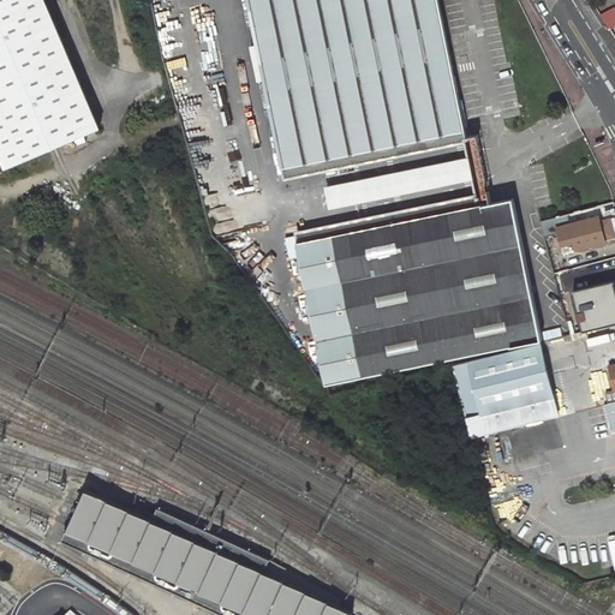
[(54,149),(102,129),(46,0),(0,0),(0,155),(6,169),(54,149)]
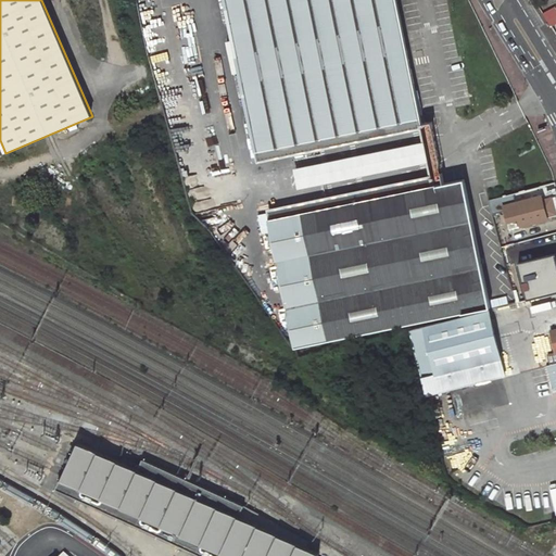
[(223,0),(255,153),(419,119),(412,84),(379,90),(373,59),(405,52),(394,0),(223,0)]
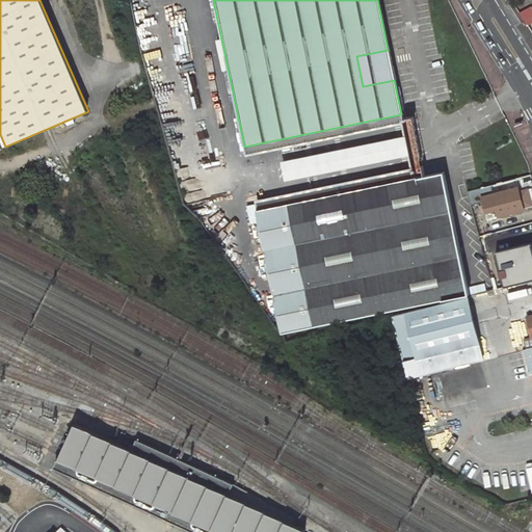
[(363,86),(394,80),(388,50),(356,56),(363,86)]
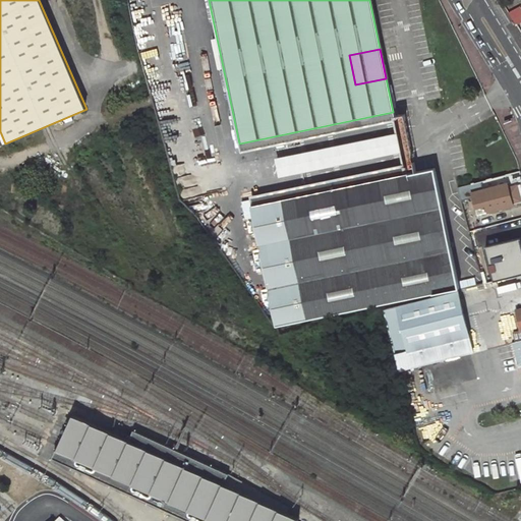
[(278,177),(401,153),(395,126),(272,151),(278,177)]
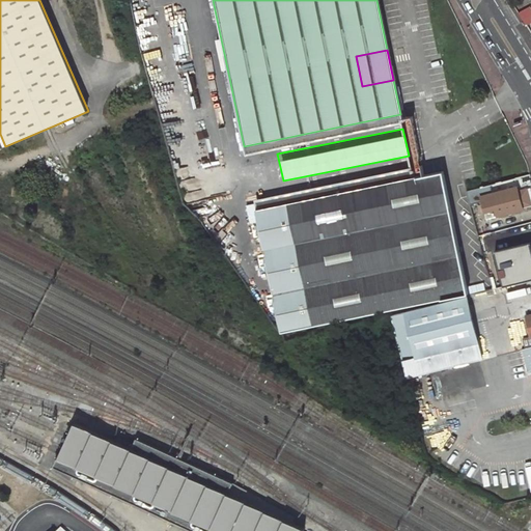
[(382,185),(413,177),(411,168),(380,174),(380,175),(382,185)]
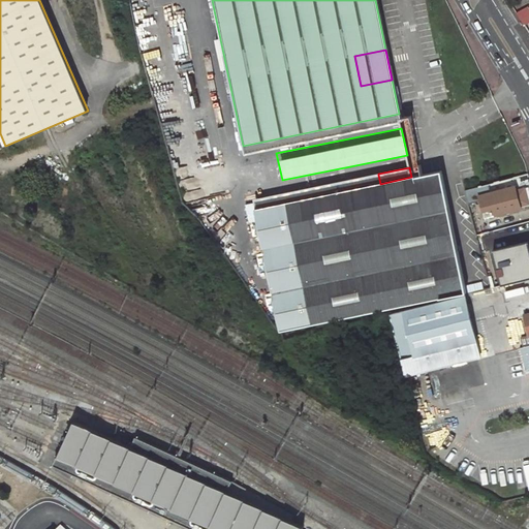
[(286,203),(313,324),(387,309),(465,293),(441,172),(411,177),(380,184),(378,175),(336,183),(338,192),(286,203)]
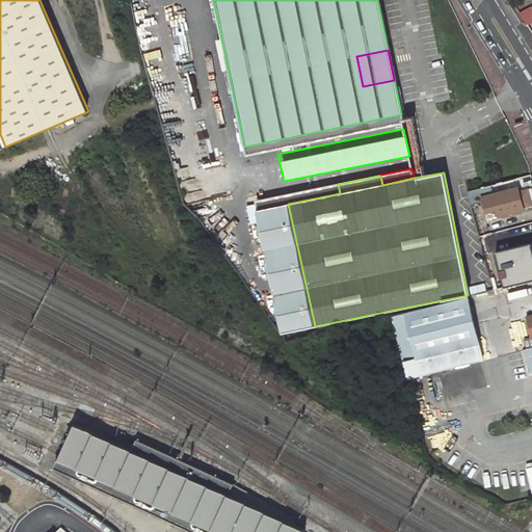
[(338,183),(256,200),(284,333),(315,326),(288,204),(340,193),(338,184),(338,183)]
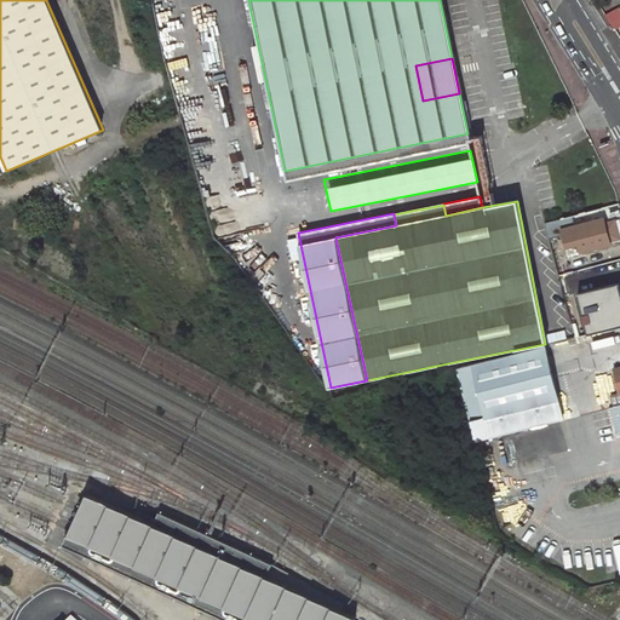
[(549,237),(563,234),(563,231),(573,229),(573,228),(570,217),(545,223),(549,237)]
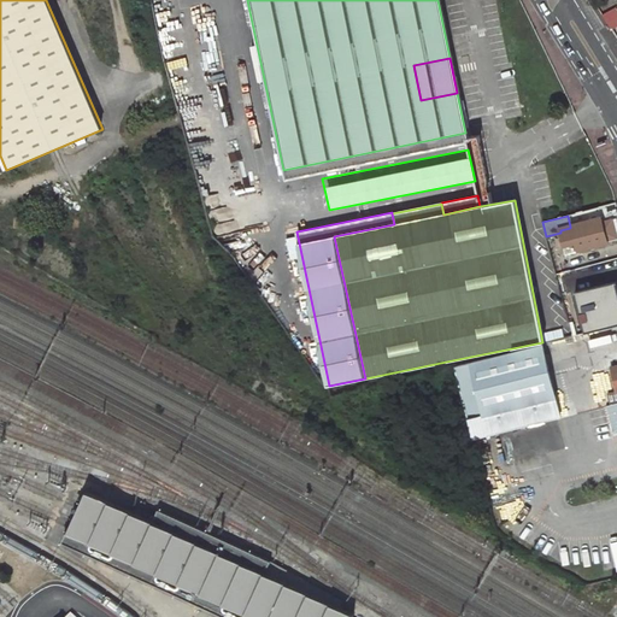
[(570,227),(570,228),(575,245),(577,253),(607,246),(600,218),(570,227)]
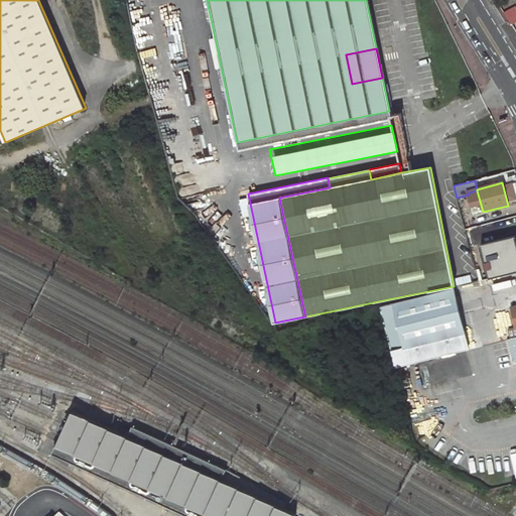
[(472,207),(481,205),(477,190),(469,192),(469,195),(472,207)]
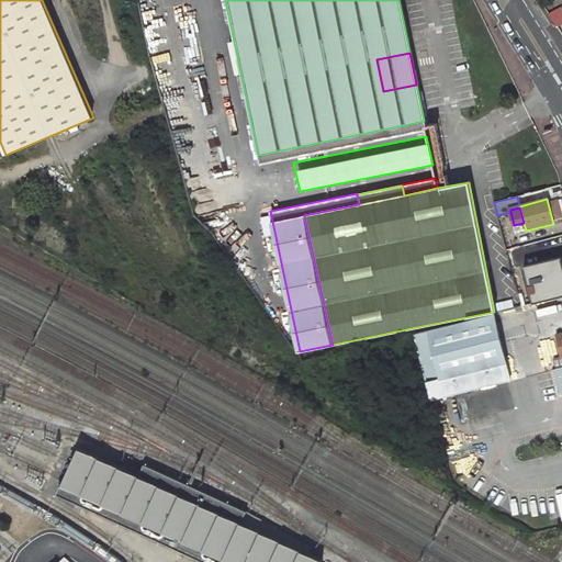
[(517,268),(527,304),(561,294),(561,292),(553,258),(517,268)]
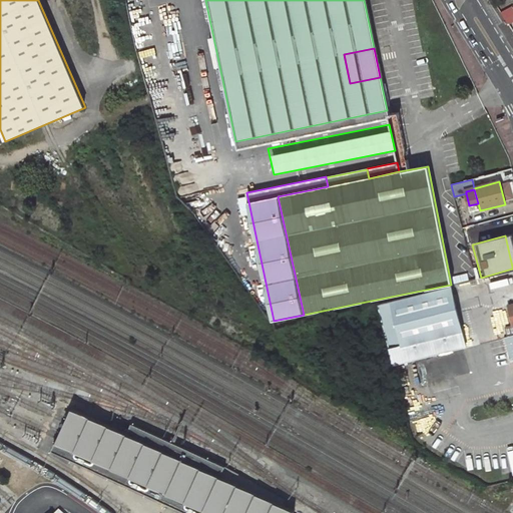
[(449,287),(378,305),(377,305),(396,367),(465,348),(449,287)]
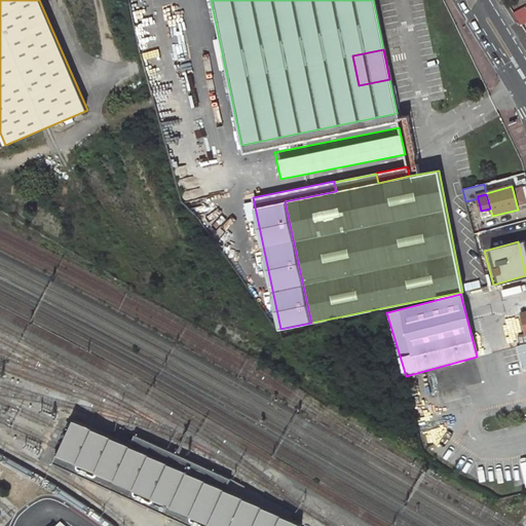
[(516,338),(518,346),(525,344),(524,335),(516,338)]
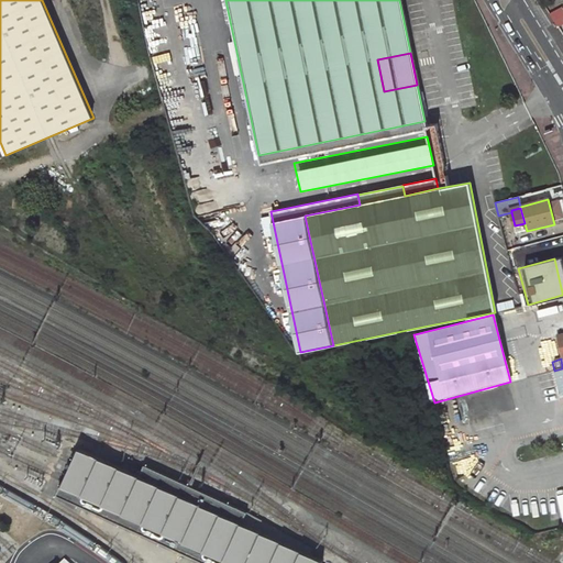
[(543,374),(554,371),(552,362),(541,364),(543,374)]
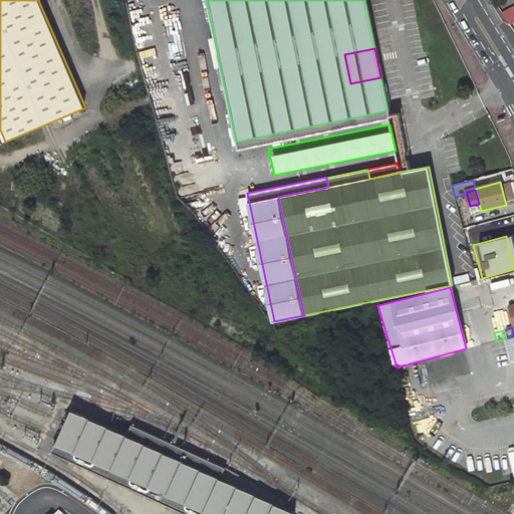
[(63,440),(56,453),(184,513),(284,513),(75,415),(71,424),(63,440)]
